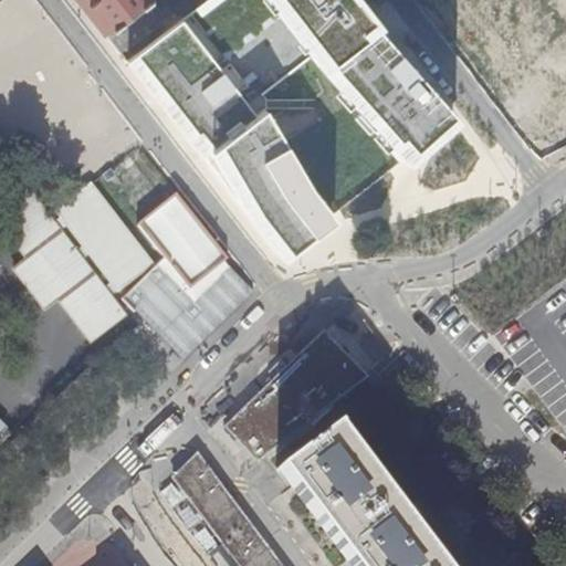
[(80,0),(119,51),(121,53),(160,22),(160,20),(164,17),(150,0),(80,0)]
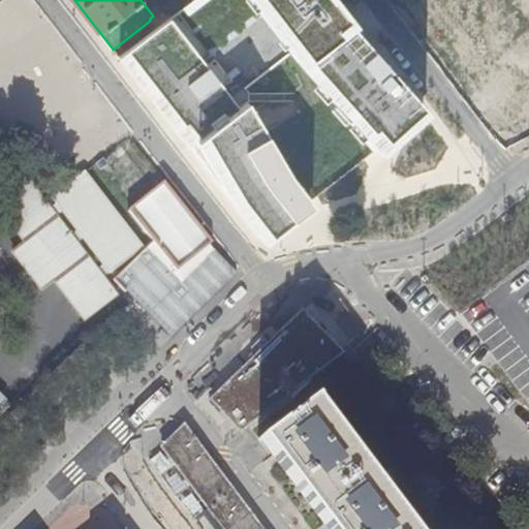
[(119,58),(263,242),(315,201),(251,101),(245,87),(286,55),(375,154),(426,115),(335,0),(192,0),(172,16),(119,58)]
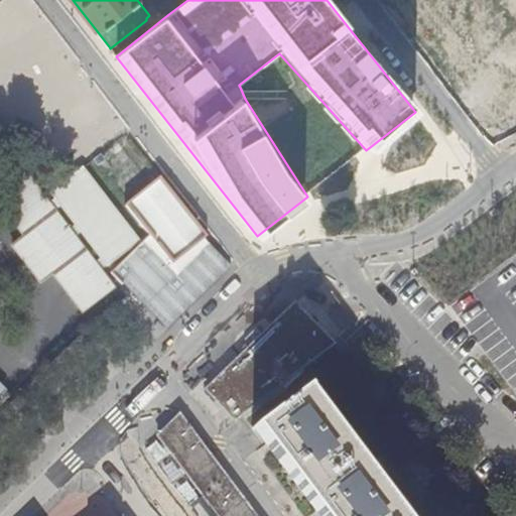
[(167,15),(187,0),(165,0),(159,5),(167,15)]
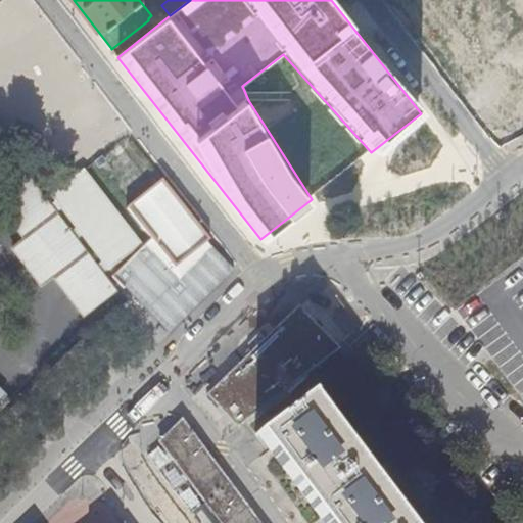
[(42,145),(52,157),(77,138),(67,126),(42,145)]
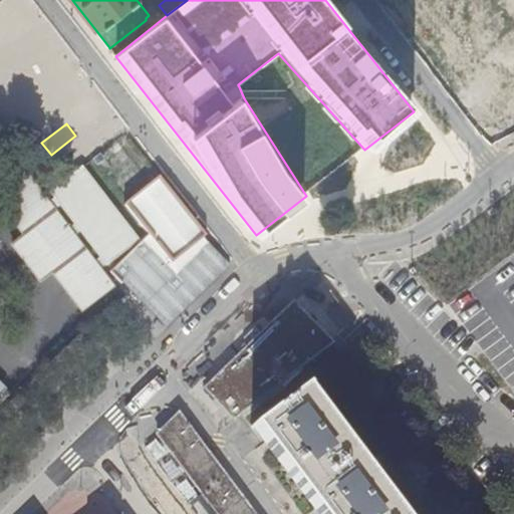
[(80,142),(75,136),(51,155),(56,162),(80,142)]
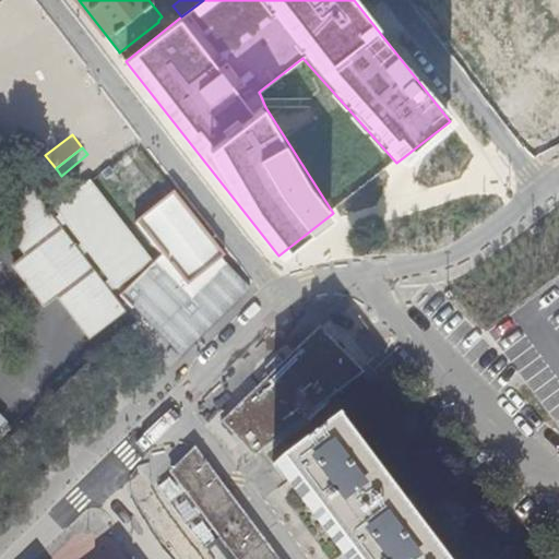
[(0,211),(0,223),(20,248),(26,241),(34,250),(26,256),(14,266),(45,306),(58,295),(64,289),(72,299),(64,305),(91,337),(123,311),(113,298),(27,189),(0,211)]
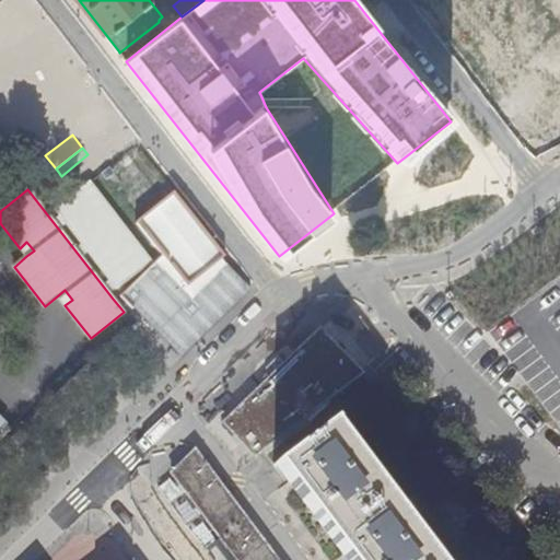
[(174,194),(136,224),(164,257),(124,294),(184,356),(253,288),(225,260),(176,197),(174,194)]
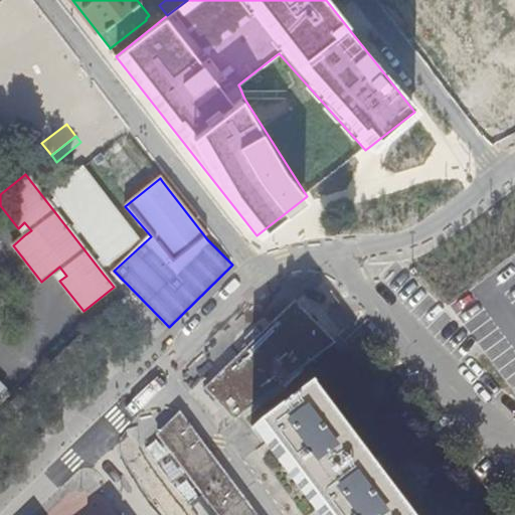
[(24,222),(18,228),(24,235),(31,230),(24,222)]
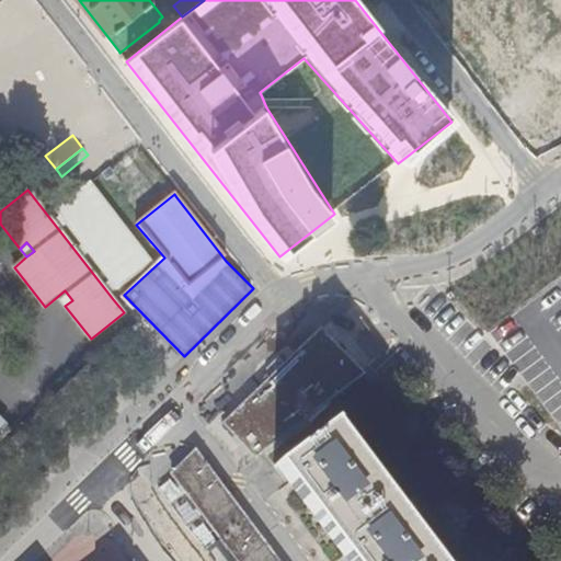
[(58,296),(65,306),(72,300),(65,290),(58,296)]
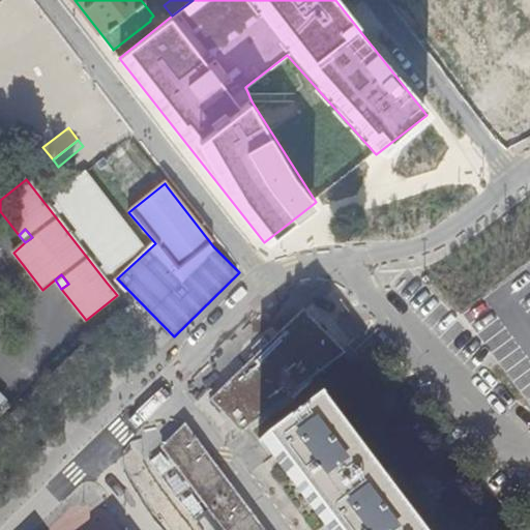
[(345,354),(304,313),(273,343),(242,373),(213,401),(243,431),(345,354)]
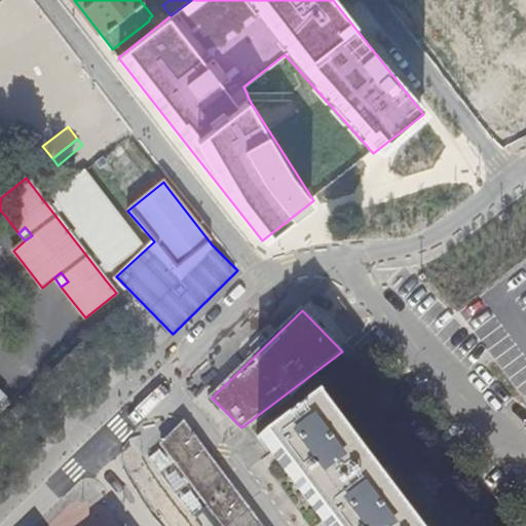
[(240,370),(271,340),(265,334),(234,364),(240,370)]
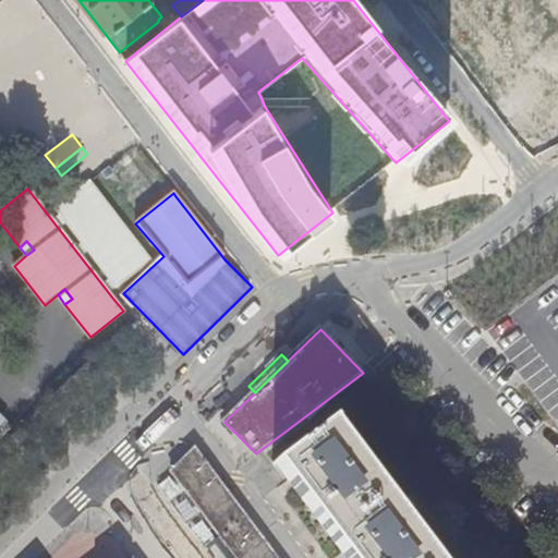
[(434,557),(332,422),(276,463),(346,557),(434,557)]
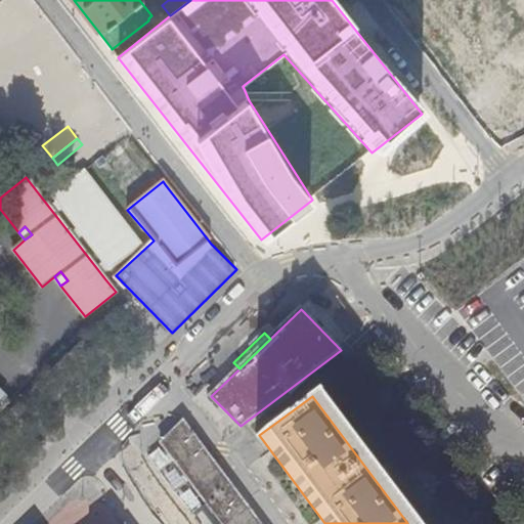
[(262,523),(184,422),(162,443),(222,523),(262,523)]
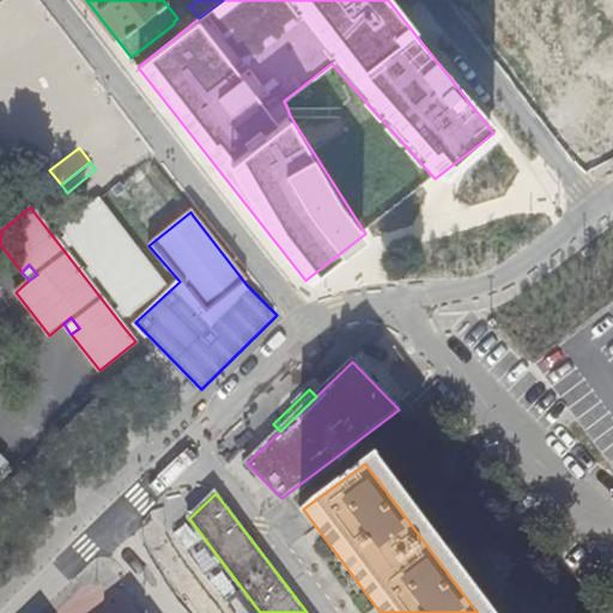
[(98,612),(92,600),(66,612),(65,612),(98,612)]
